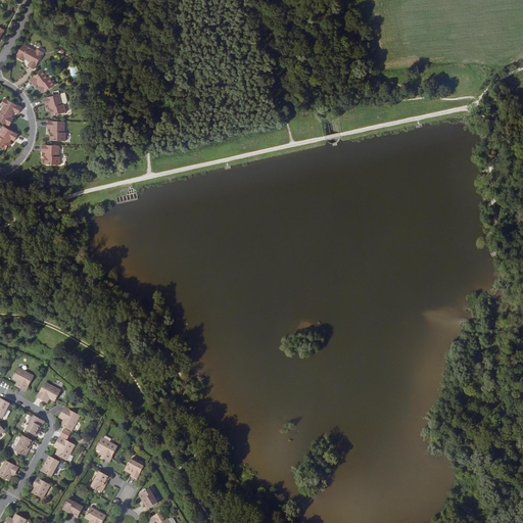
[(22,44),(15,57),(24,61),(26,59),(29,61),(30,60),(32,61),(31,62),(29,66),(35,69),(44,52),(38,49),(36,51),(22,44)]
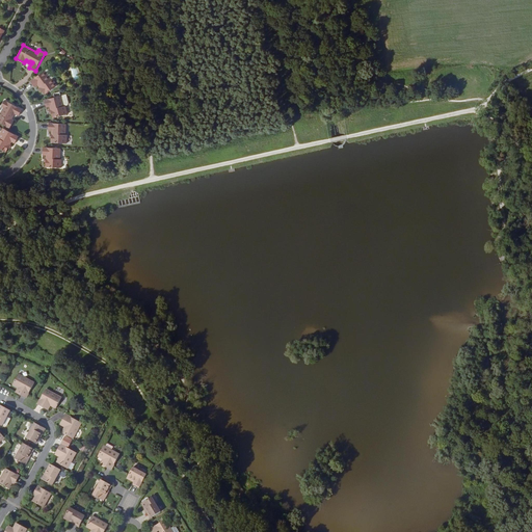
[(47,69),(45,71),(51,79),(52,79),(53,78),(54,76),(49,70),(47,69)]
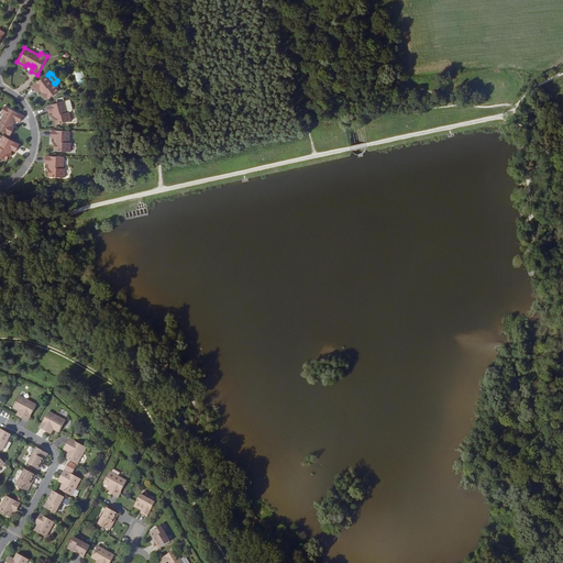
[(54,84),(47,75),(32,86),(36,91),(40,89),(42,92),(44,96),(47,100),(61,90),(55,84),(54,84)]
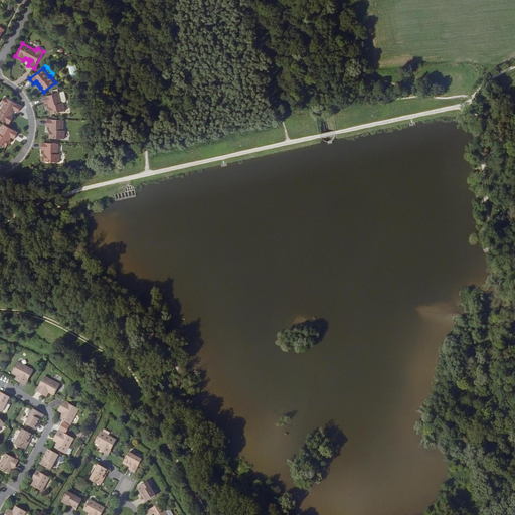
[(61,103),(59,93),(43,97),(45,104),(48,103),(49,106),(50,110),(51,114),(65,111),(63,103),(61,103)]
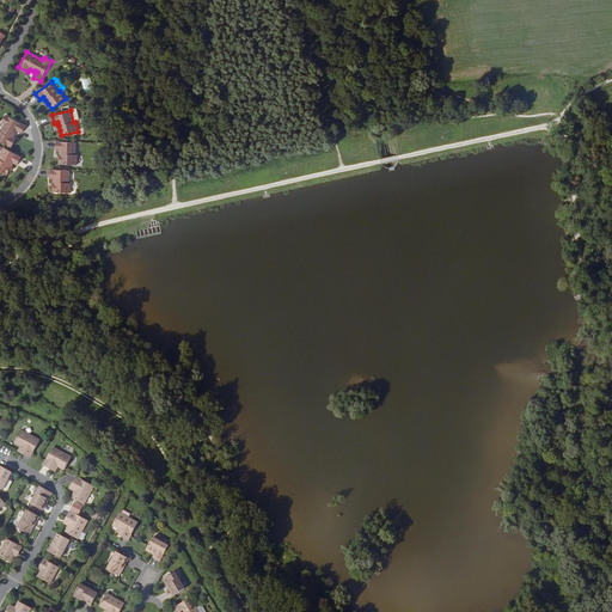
[(5,123),(0,132),(0,140),(11,147),(17,139),(13,136),(16,133),(14,132),(16,129),(17,130),(22,133),(25,126),(6,115),(2,122),(5,123)]
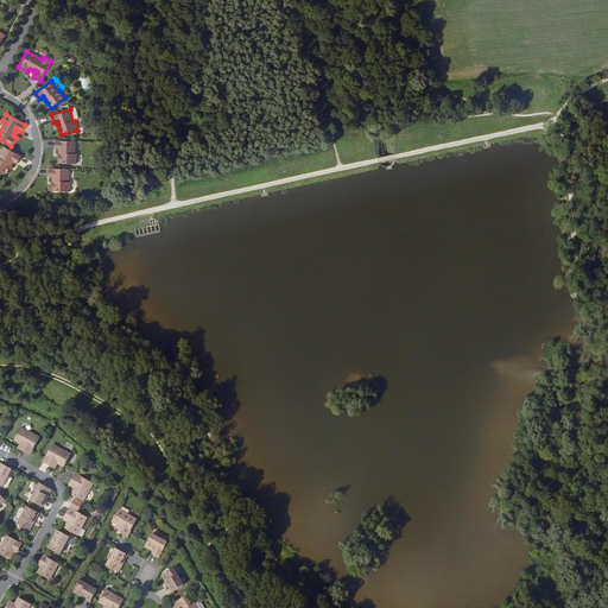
[(75,154),(76,141),(56,140),(56,149),(59,150),(59,153),(59,157),(59,163),(76,164),(77,154),(75,154)]
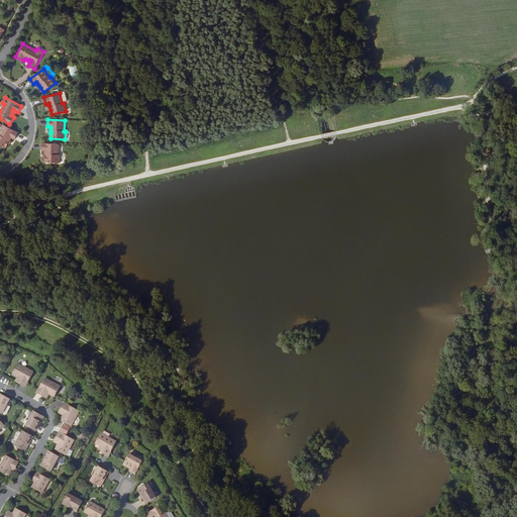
[(8,143),(10,140),(12,137),(15,138),(18,133),(4,124),(0,130),(0,143),(6,147),(8,143)]
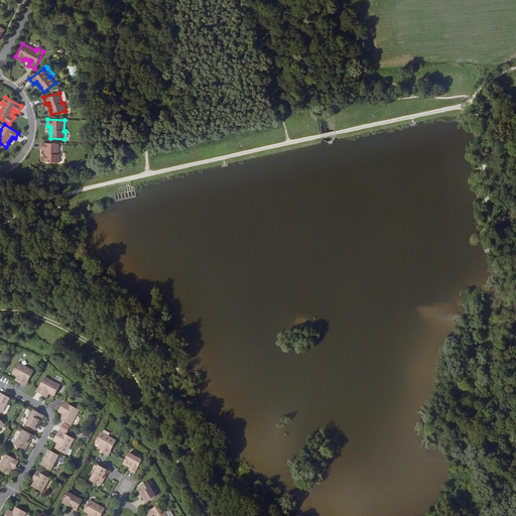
[(58,154),(59,144),(42,143),(42,150),(45,150),(45,153),(45,157),(44,162),(59,162),(60,154),(58,154)]
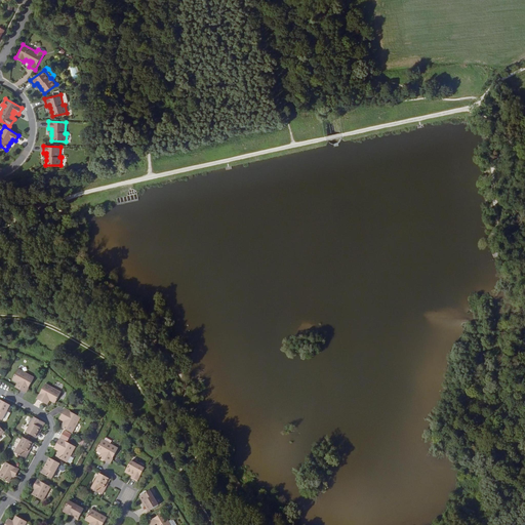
[(21,384),(17,389),(26,393),(34,378),(18,369),(12,379),(17,382),(21,384)]
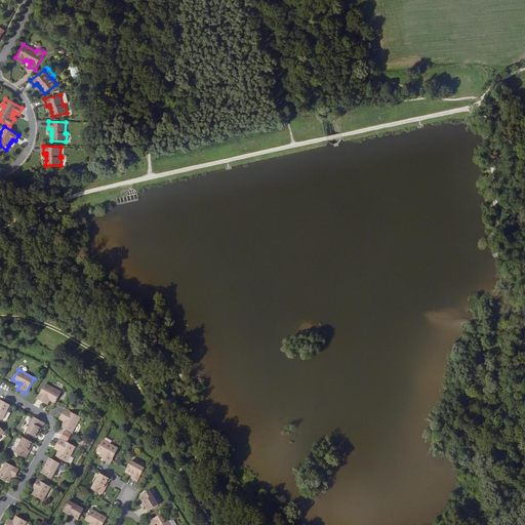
[(47,399),(49,400),(55,403),(61,393),(45,385),(37,399),(45,403),(47,399)]
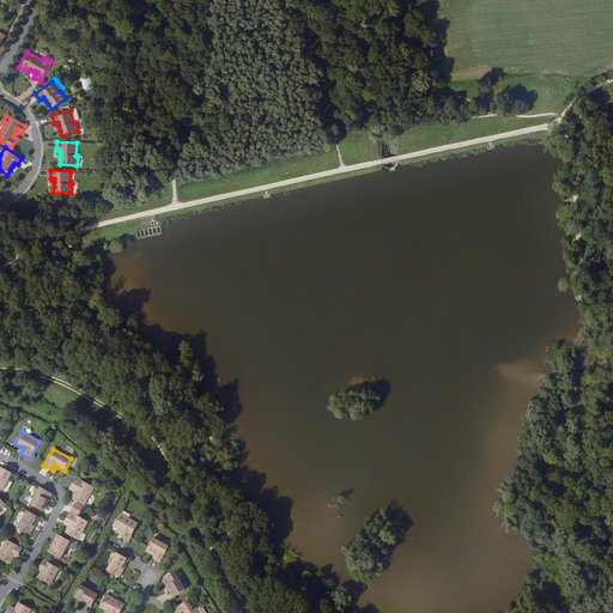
[(0,489),(2,491),(12,473),(1,468),(0,469),(0,489)]
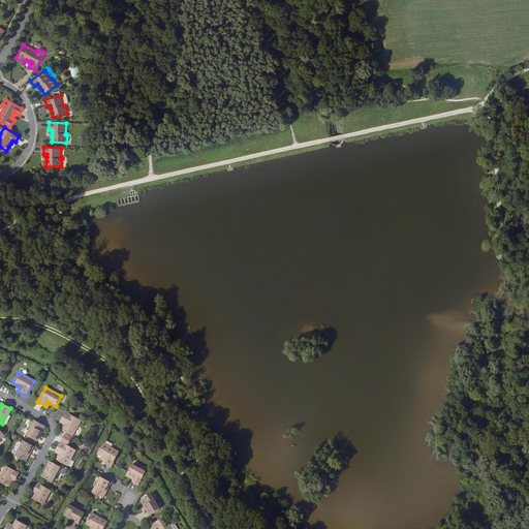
[(62,431),(72,437),(82,422),(66,412),(61,421),(66,424),(65,426),(62,431)]
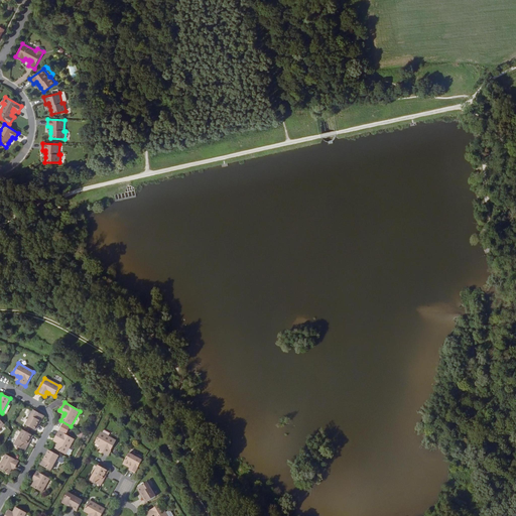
[(40,421),(43,415),(33,410),(25,424),(34,429),(39,420),(40,421)]
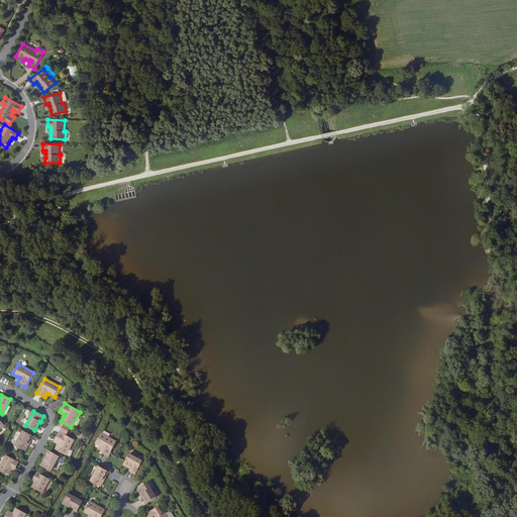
[(24,451),(27,445),(26,444),(31,435),(22,431),(14,445),(24,451)]
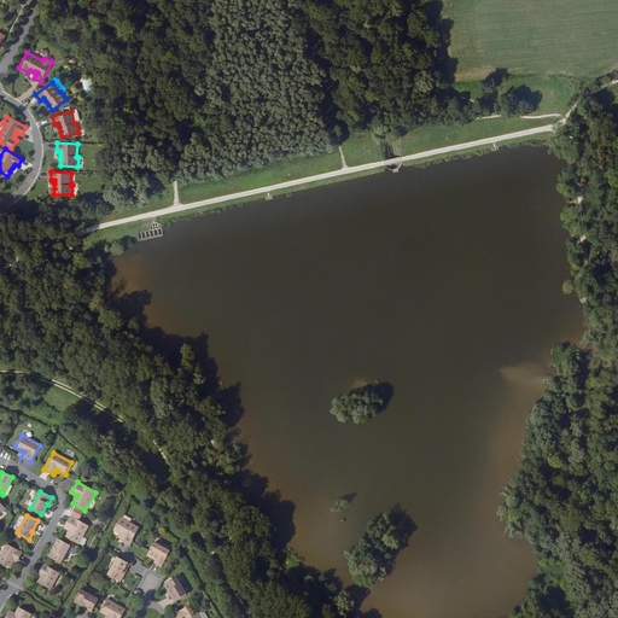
[(71,529),(70,531),(66,538),(79,544),(88,526),(71,517),(65,526),(71,529)]
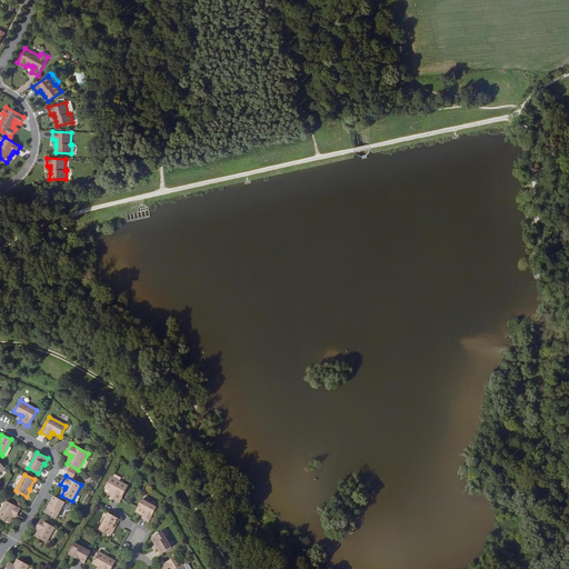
[(128,487),(111,477),(105,488),(111,491),(113,492),(111,498),(120,502),(128,487)]
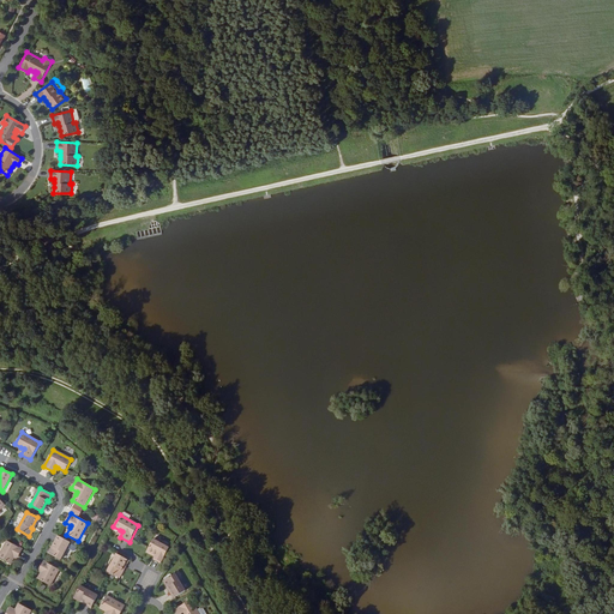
[(60,560),(70,542),(59,537),(54,547),(52,547),(48,554),(60,560)]
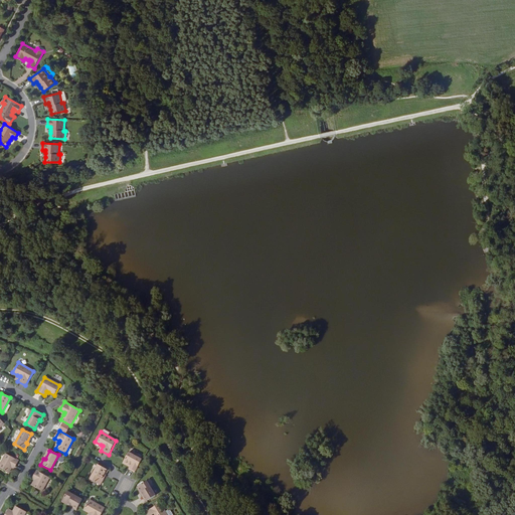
[(136,473),(143,460),(130,453),(124,462),(131,466),(131,467),(130,469),(136,473)]
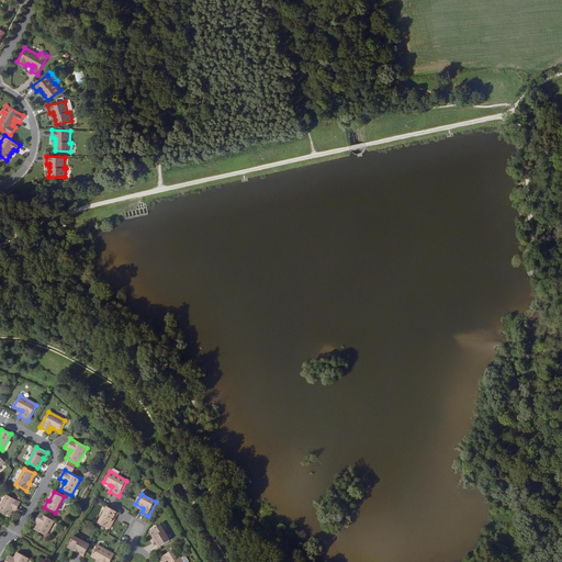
[(17,509),(20,503),(7,495),(0,506),(0,510),(9,516),(12,510),(13,507),(17,509)]
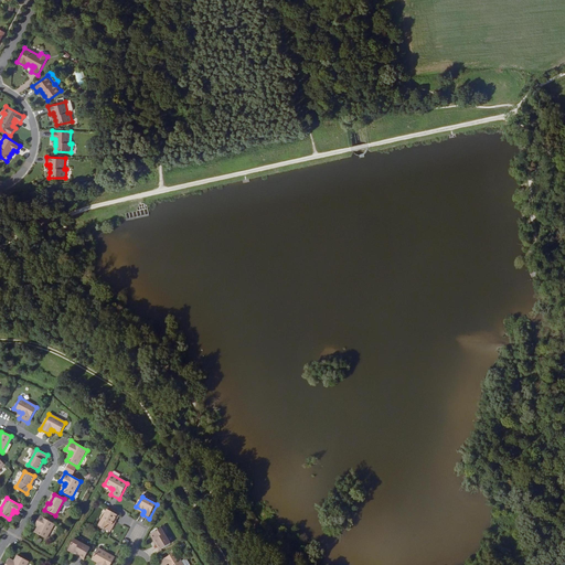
[(118,514),(108,510),(99,526),(110,532),(114,525),(113,525),(118,514)]
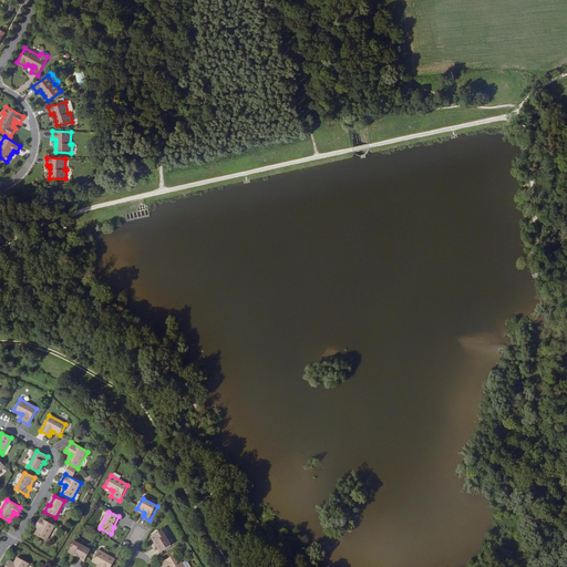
[(47,542),(54,526),(40,518),(37,525),(40,526),(38,529),(35,535),(47,542)]
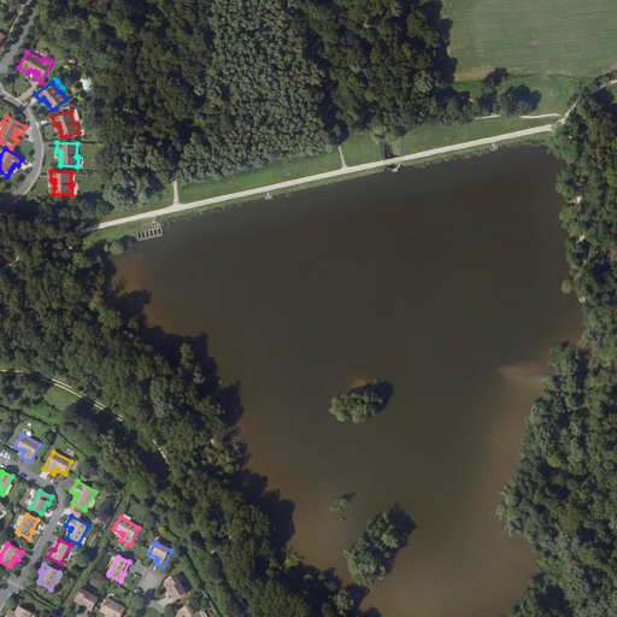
[(170,589),(176,600),(187,594),(177,577),(165,585),(169,591),(170,589)]
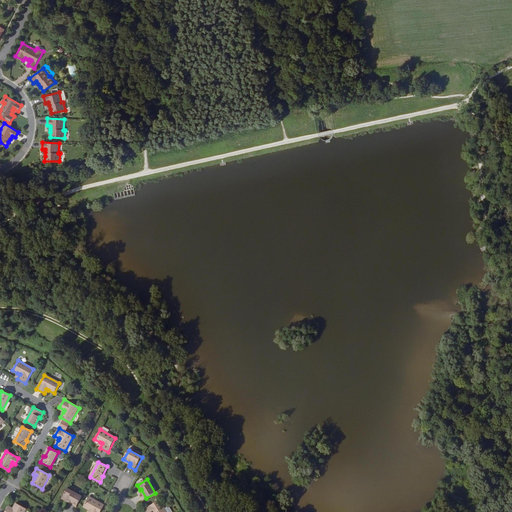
[(82,497),(67,489),(61,499),(68,502),(68,501),(77,506),(82,497)]
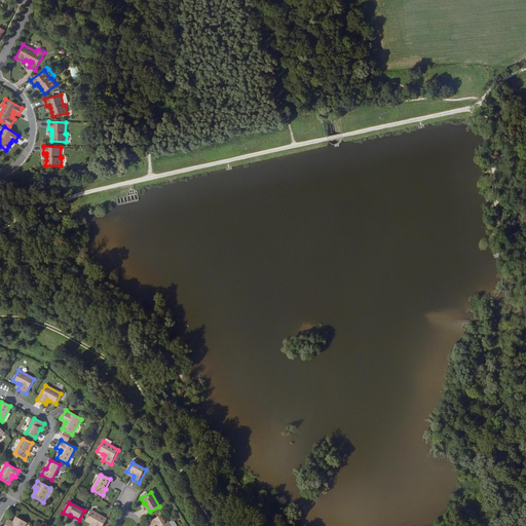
[(92,525),(103,525),(107,520),(91,511),(86,521),(91,524),(94,525),(92,525)]
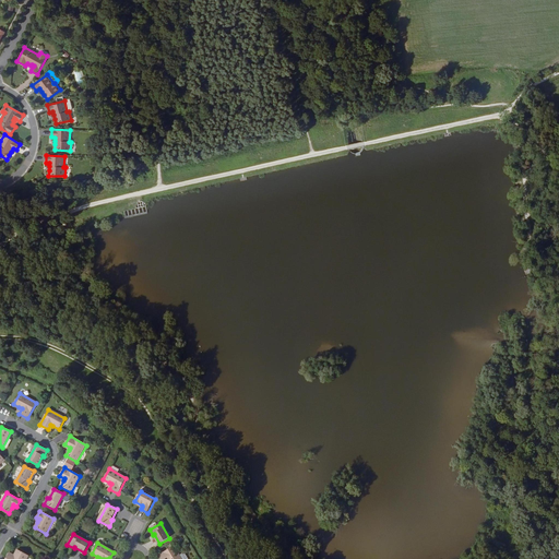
[(181,558),(174,547),(158,556),(159,558),(181,558)]
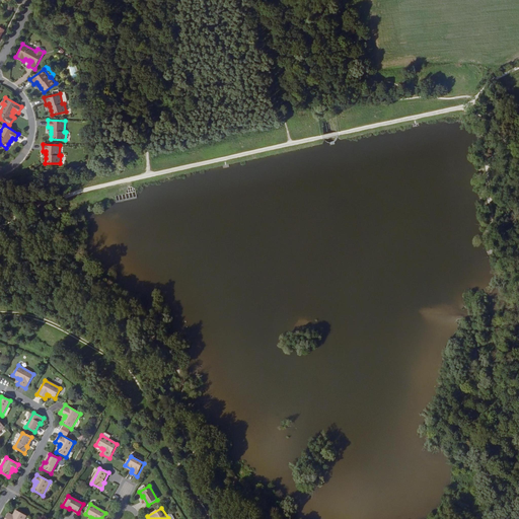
All buildings are outlined.
